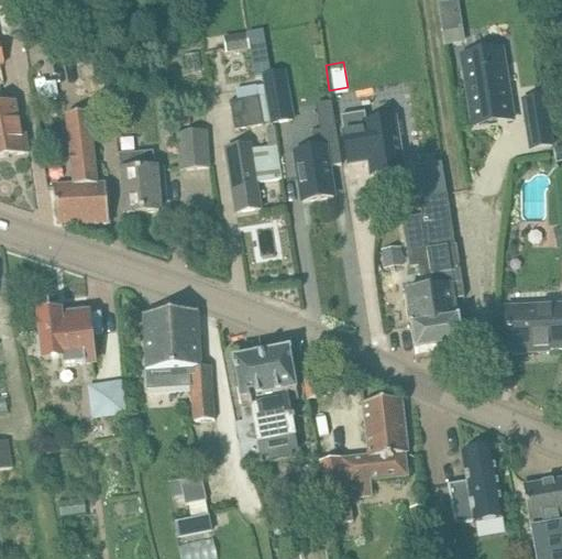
[(456,139),(492,133),(482,63),(460,67),(462,81),(442,85),(448,120),(453,119),(456,139)]
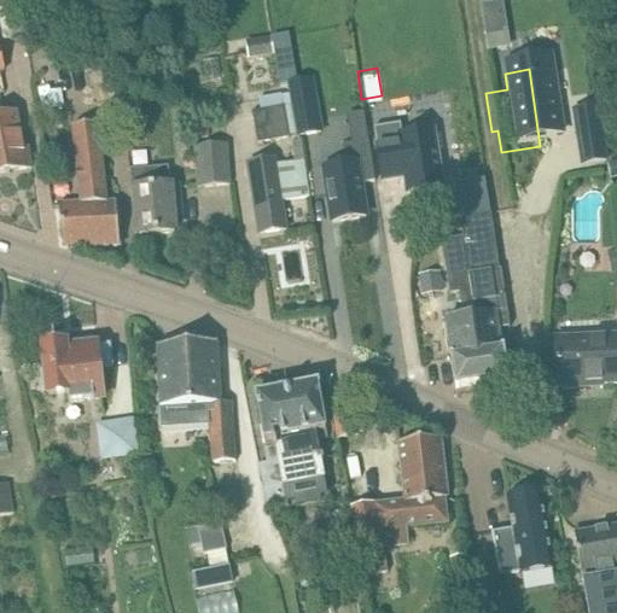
[(296,79),(289,80),(297,132),(320,128),(310,76),(296,79)]
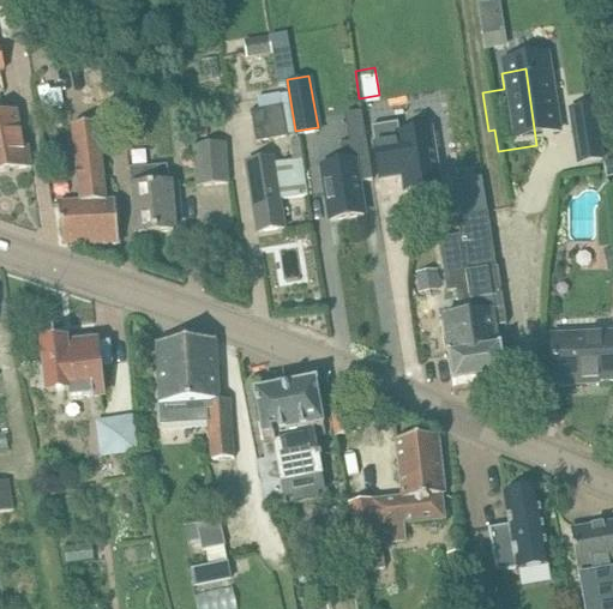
[(263,106),(251,108),(256,138),(284,133),(284,130),(293,128),(289,101),(276,103),(275,95),(260,97),(263,106)]
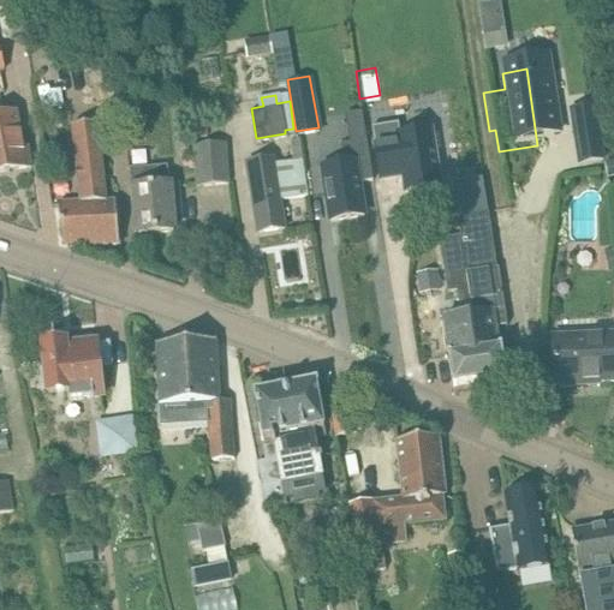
[(571,130),(598,125),(597,121),(594,100),(567,105),(571,126),(571,130)]
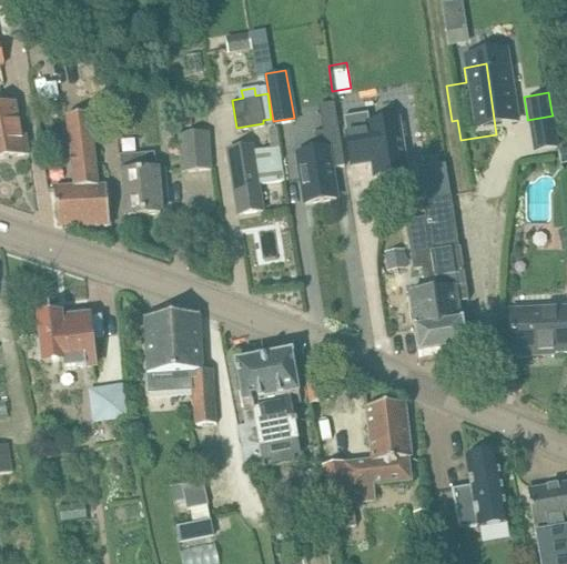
[(0,155),(28,151),(24,129),(23,127),(19,127),(14,101),(4,103),(2,93),(0,93),(0,155)]
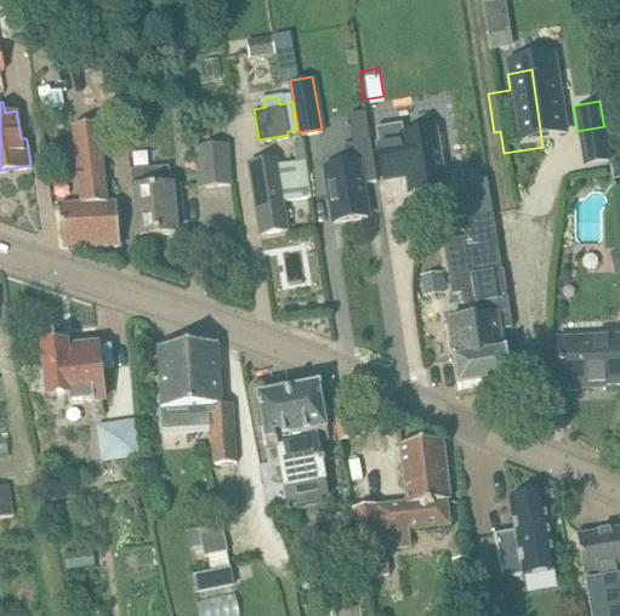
[(119,244),(119,220),(118,199),(100,200),(97,120),(77,121),(79,199),(61,199),(62,246),(119,244)]
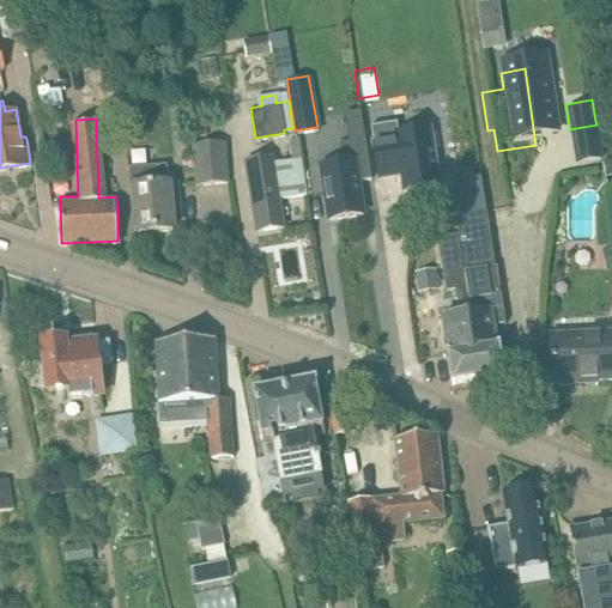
[(405,187),(438,182),(429,125),(399,129),(398,119),(370,123),(379,175),(403,170),(405,187)]
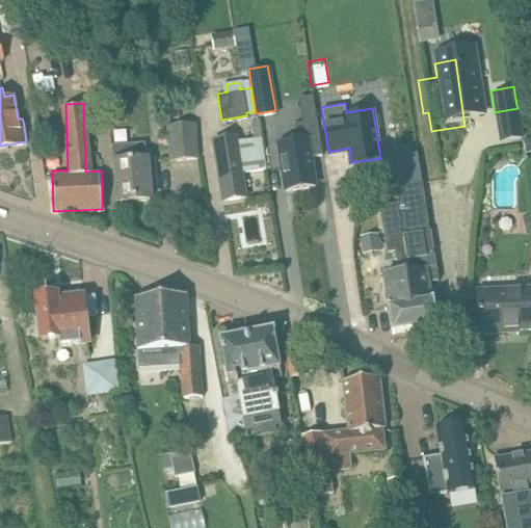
[(287,188),(315,183),(311,155),(323,153),(317,117),(294,122),(297,137),(279,140),(287,188)]
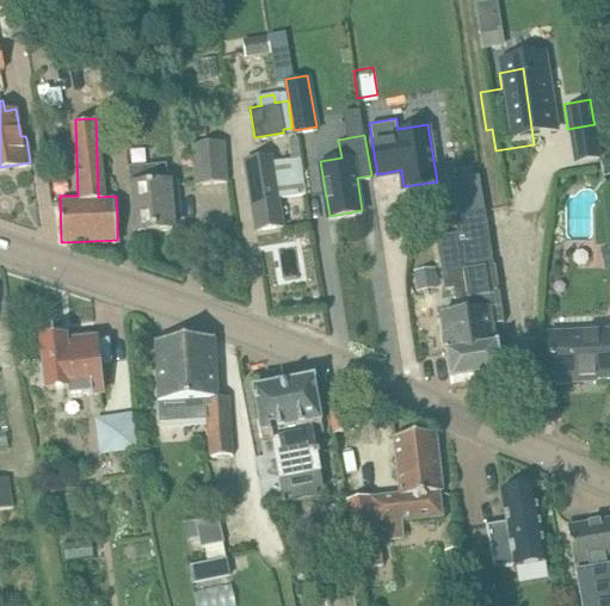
[(228,185),(226,161),(223,144),(192,148),(197,189),(228,185)]
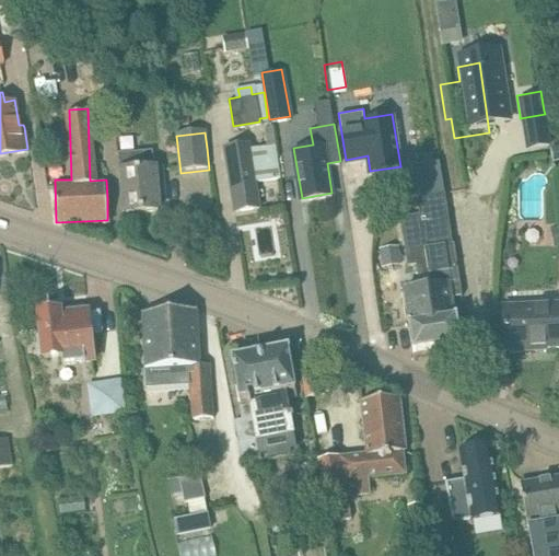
[(558,138),(546,140),(548,155),(558,153),(558,138)]
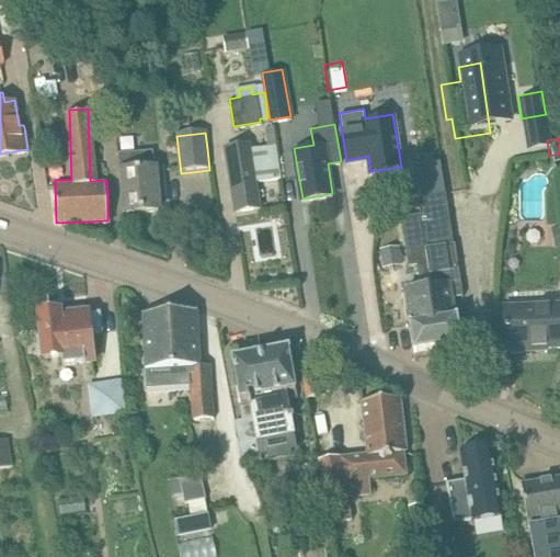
[(259,205),(255,183),(249,143),(224,146),(233,209),(259,205)]
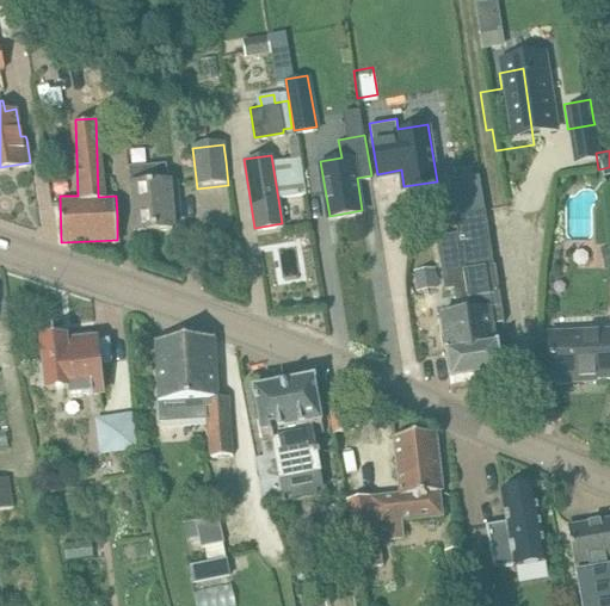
[(166,161),(130,164),(131,183),(134,205),(136,229),(171,226),(168,198),(176,197),(174,184),(173,179),(167,179),(166,161)]
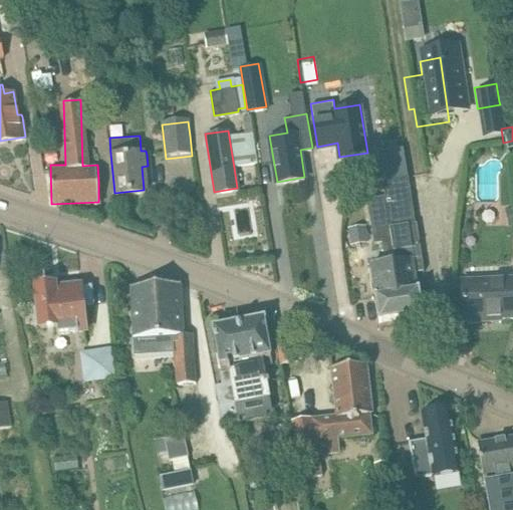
[(402,270),(415,267),(421,266),(422,269),(423,269),(415,222),(414,222),(407,174),(381,178),(382,195),(365,198),(372,242),(380,241),(382,256),(383,256),(394,254),(394,253),(395,253),(396,257),(397,256),(399,259),(400,259),(402,270)]
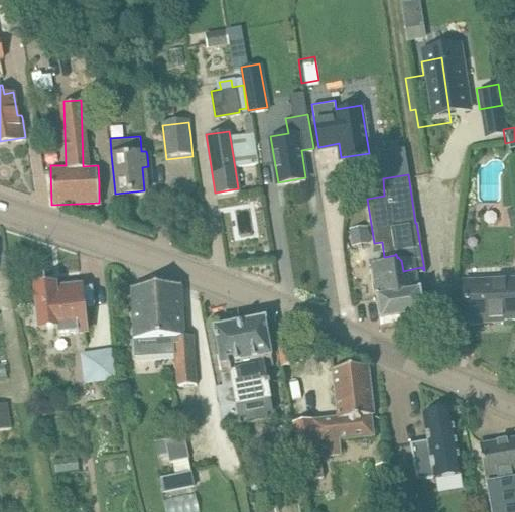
[(351,244),(369,241),(366,224),(348,226),(351,244)]
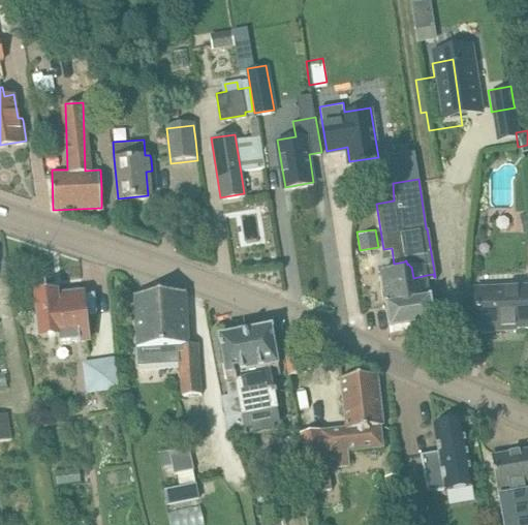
[(395,264),(394,264),(389,264),(390,270),(379,271),(389,329),(434,321),(427,275),(413,278),(411,267),(410,267),(408,264),(407,265),(406,260),(405,260),(405,261),(395,264)]
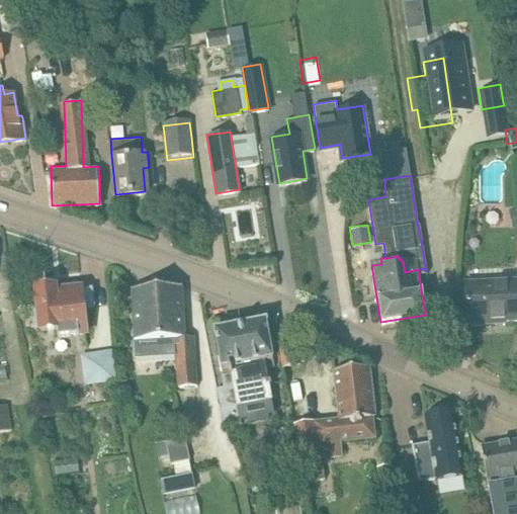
[(516,278),(493,280),(464,281),(464,288),(466,321),(467,321),(470,324),(482,323),(485,320),(516,318),(516,278)]
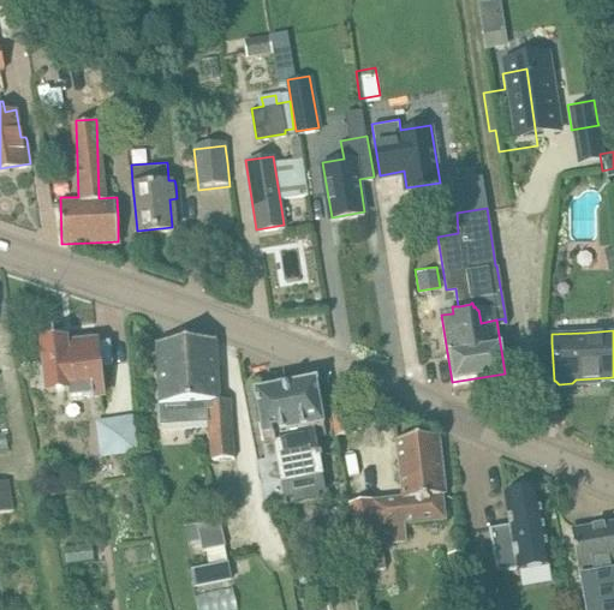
[(97,362),(111,360),(108,339),(95,340),(65,342),(65,339),(61,339),(61,336),(57,333),(48,333),(45,339),(45,340),(42,341),(45,364),(47,388),(67,387),(71,412),(102,408),(100,393),(101,393),(97,362)]
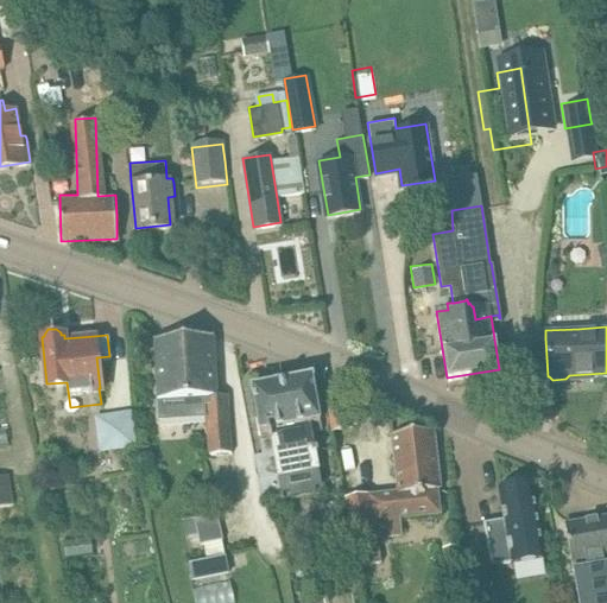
[(153,337),(155,361),(158,418),(206,414),(208,451),(231,450),(228,416),(226,392),(216,393),(213,334),(153,337)]
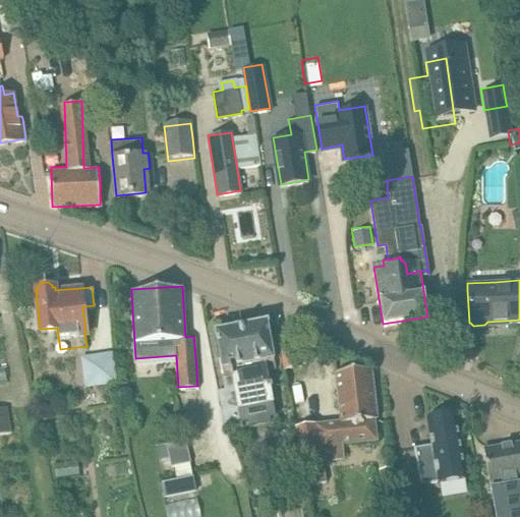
[(267,321),(215,331),(218,351),(222,369),(230,368),(231,374),(223,375),(225,388),(233,387),(237,406),(221,408),(224,422),(239,419),(275,413),(266,362),(274,360),(271,341),(267,321)]
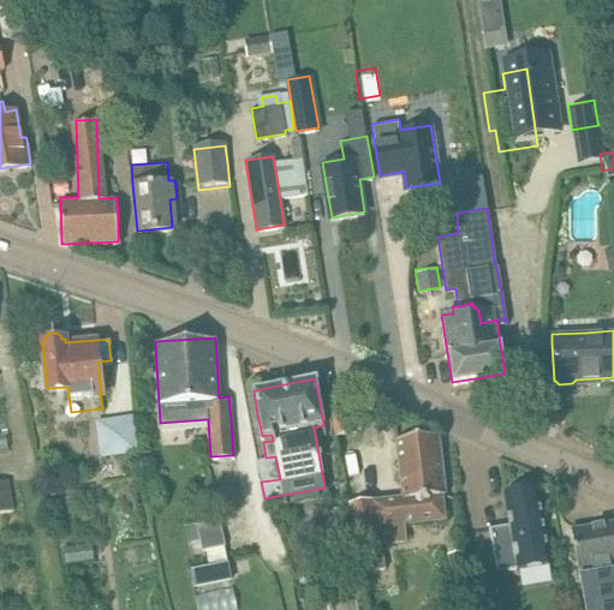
[(335,432),(353,429),(347,394),(328,398),(335,432)]
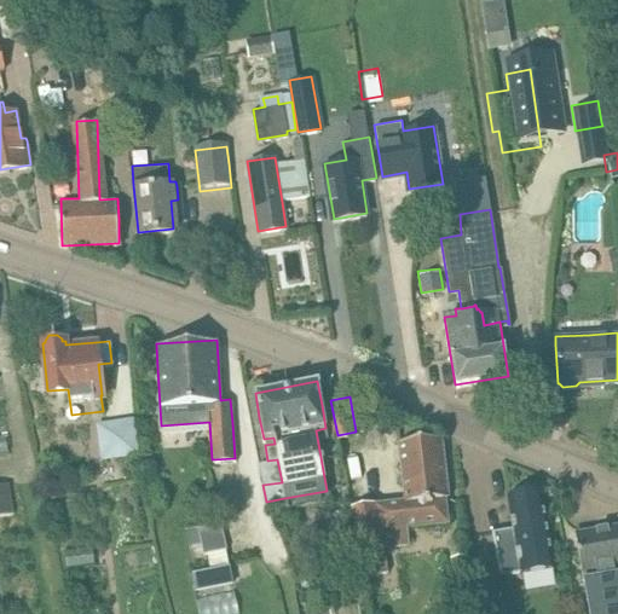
[(138,453),(136,417),(97,420),(99,457),(138,453)]
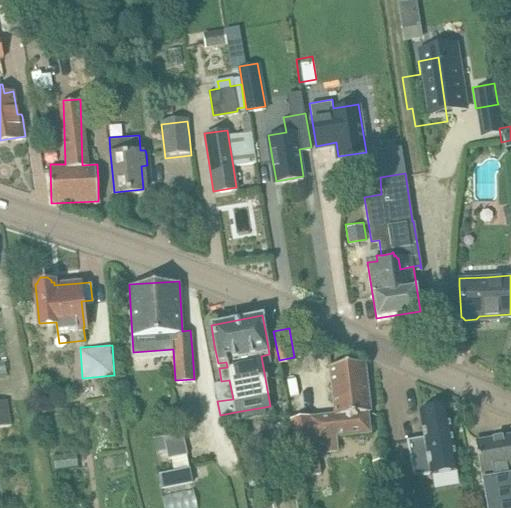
[(289,414),(292,433),(300,475),(320,471),(315,450),(353,446),(352,433),(369,431),(367,410),(368,410),(366,380),(363,360),(329,364),(335,413),(311,416),(311,414),(309,414),(308,411),(289,414)]
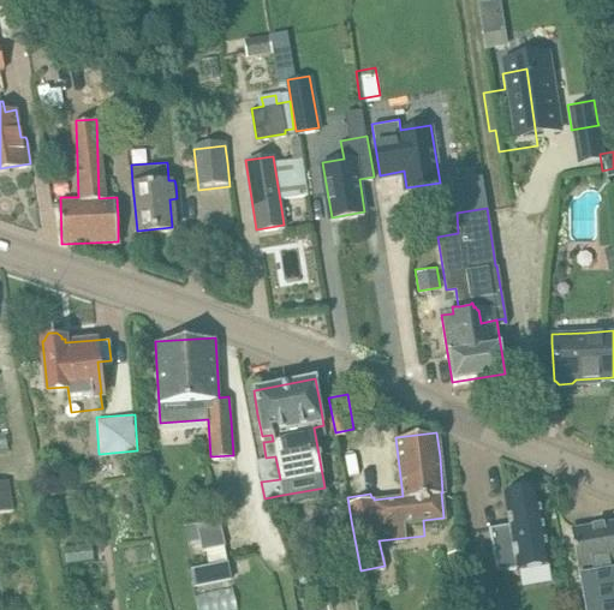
[(7,478),(0,478),(0,509),(12,507),(7,478)]
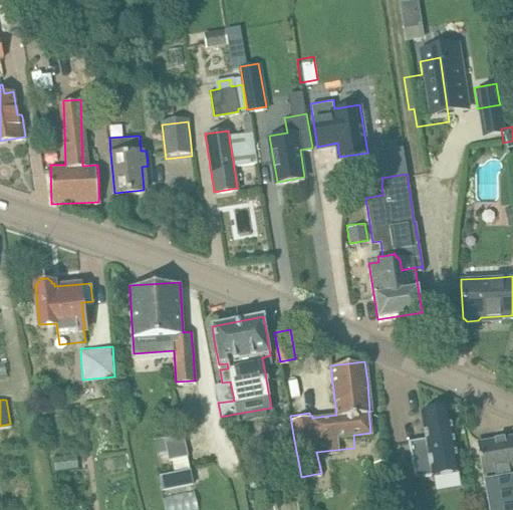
[(415,477),(459,470),(449,407),(421,411),(424,429),(423,429),(424,437),(408,440),(415,477)]
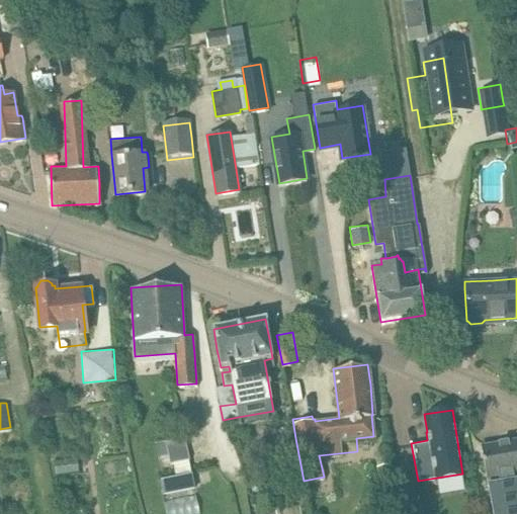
[(188,457),(183,435),(149,443),(152,457),(168,454),(169,461),(172,461),(188,457)]
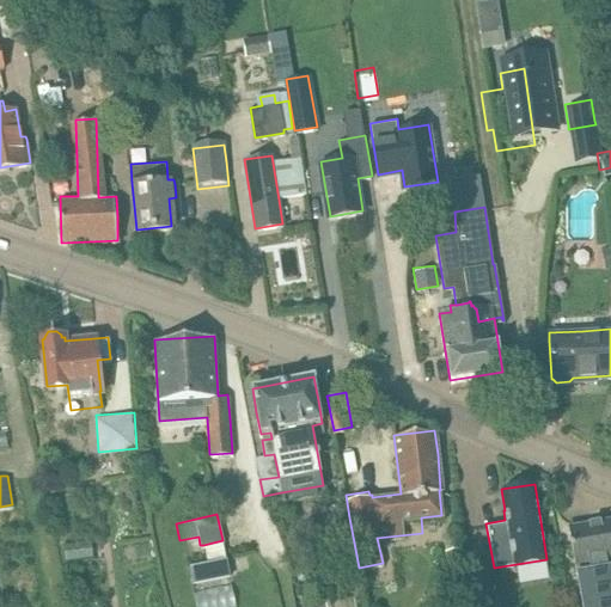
[(610,606),(610,517),(567,525),(567,526),(581,606),(610,606)]
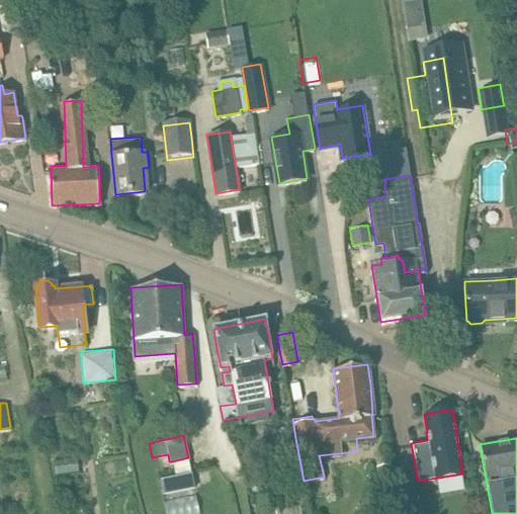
[(188,457),(172,461),(175,475),(191,470),(188,457)]
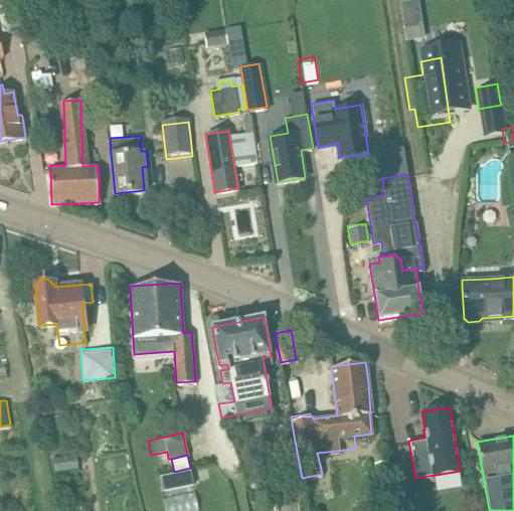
[(389,460),(376,463),(381,486),(393,484),(389,460)]
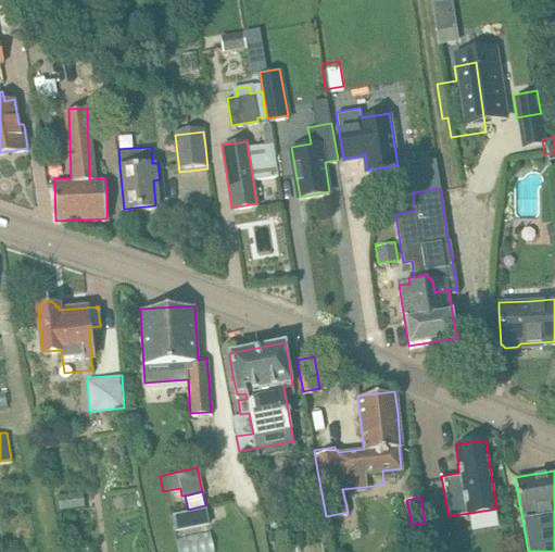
[(209,522),(205,506),(173,514),(176,529),(209,522)]
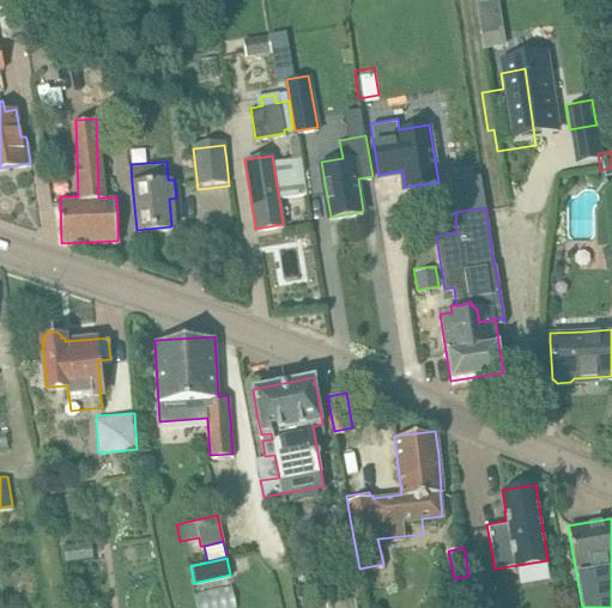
[(192,588),(195,607),(225,607),(219,582),(192,588)]
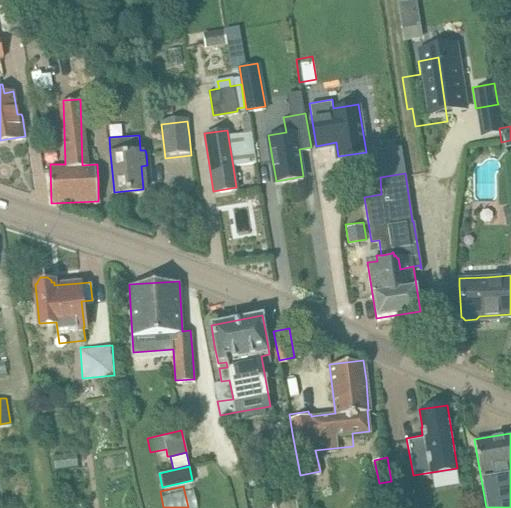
[(404,501),(405,507),(421,507),(420,498),(404,501)]
